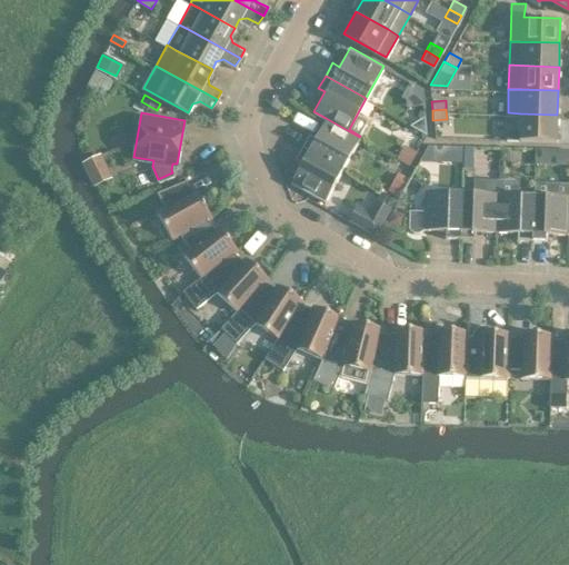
[(426,131),(425,114),(410,122),(426,131)]
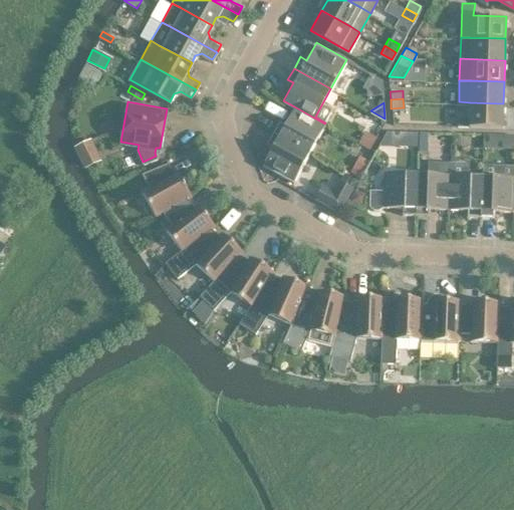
[(458,124),(470,124),(502,125),(503,103),(470,102),(470,114),(458,114),(458,124)]
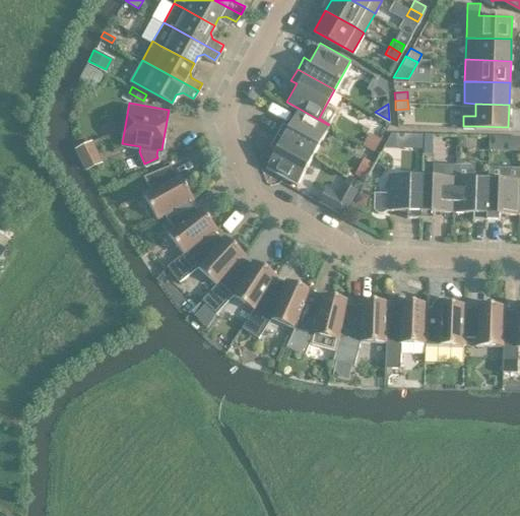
[(282,121),(276,132),(313,152),(328,125),(298,108),(288,124),(282,121)]
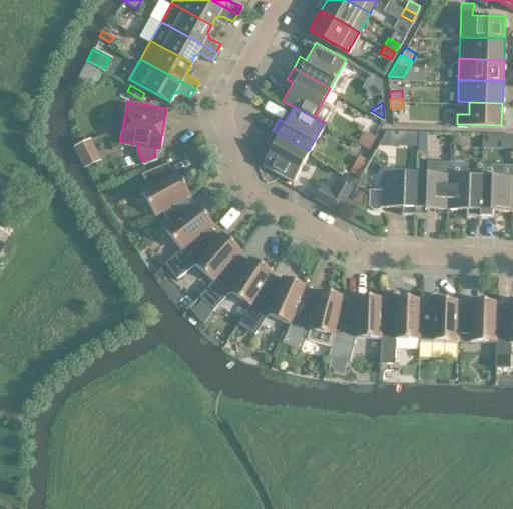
[(386,128),(378,142),(397,142),(397,129),(386,128)]
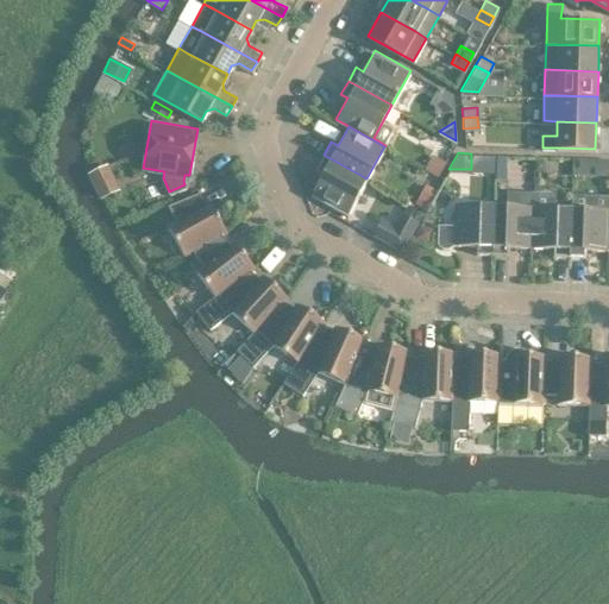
[(427,167),(438,172),(445,159),(435,153),(427,167)]
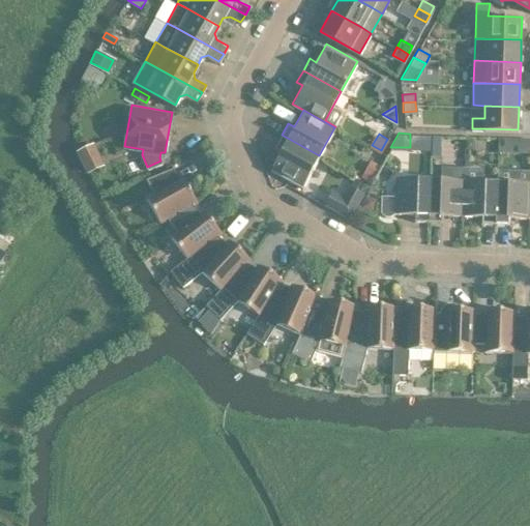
[(302,185),(319,155),(282,135),(274,147),(281,150),(270,168),(302,185)]
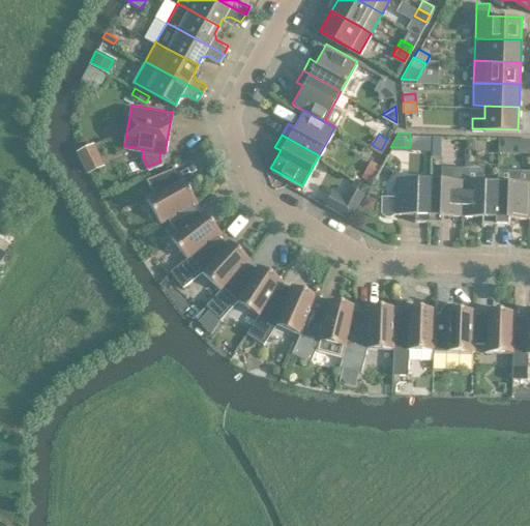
[(440,146),(440,135),(431,135),(430,146),(440,146)]
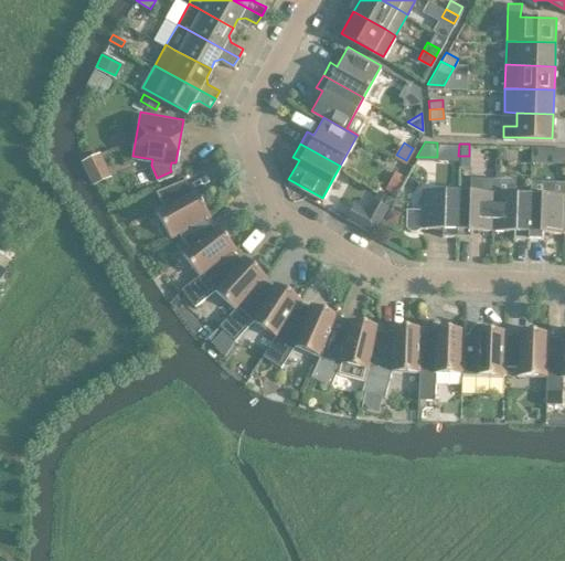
[(531,145),(531,158),(542,159),(543,145),(531,145)]
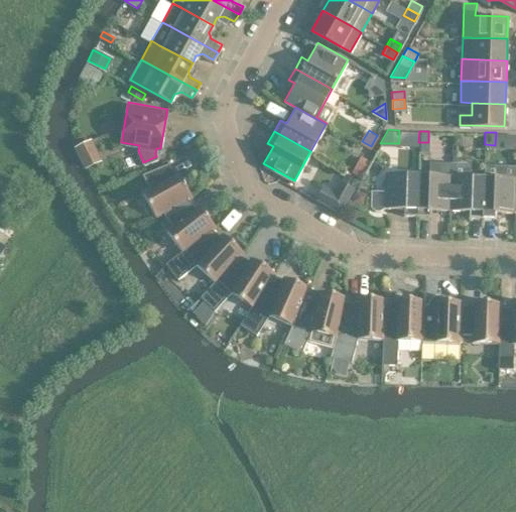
[(462,138),(462,135),(461,135),(461,134),(453,134),(453,135),(452,135),(452,143),(456,143),(462,138)]
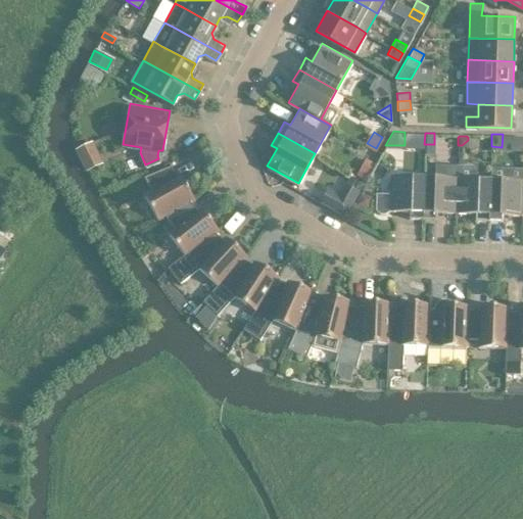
[(77,148),(82,159),(97,151),(92,141),(77,148)]
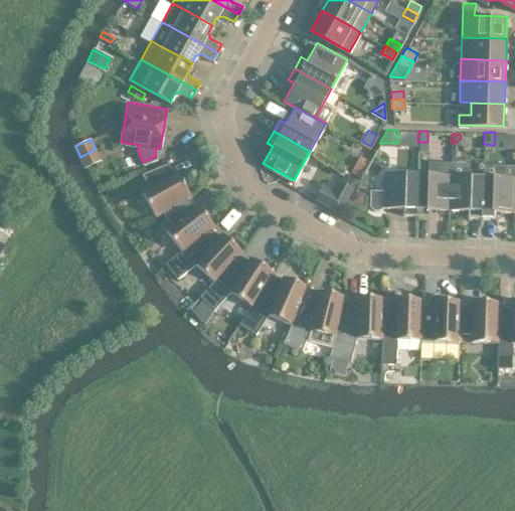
[(381,163),(386,152),(378,148),(372,158),(381,163)]
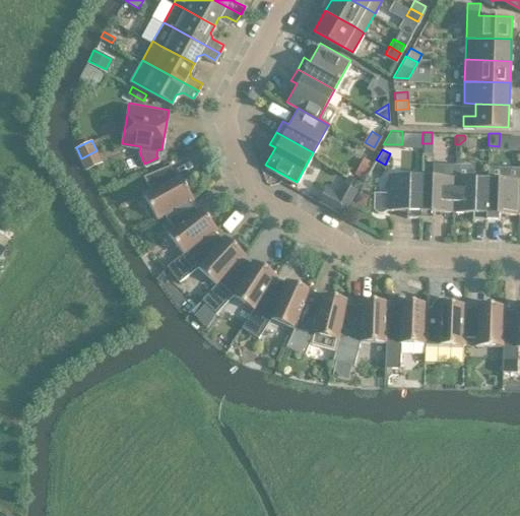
[(355,172),(364,176),(373,159),(365,155),(355,172)]
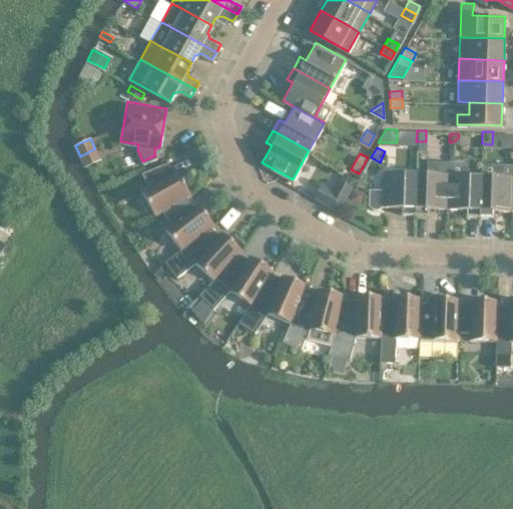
[(416,170),(414,212),(428,212),(428,206),(447,206),(449,159),(425,158),(425,171),(416,170)]
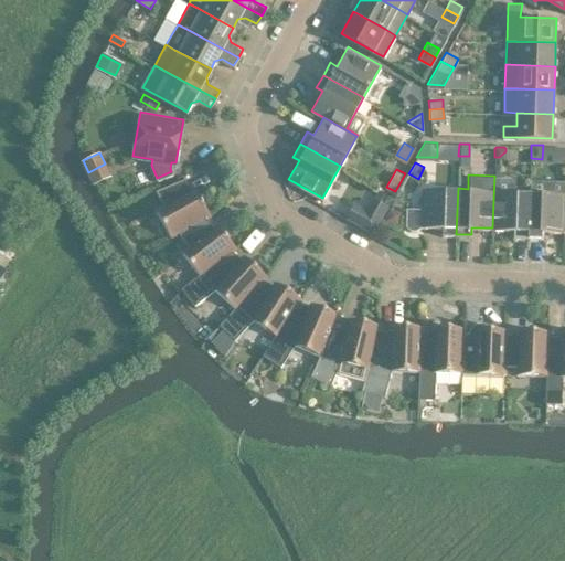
[(513,229),(513,236),(528,236),(530,191),(513,190),(513,177),(494,176),(492,228),(513,229)]
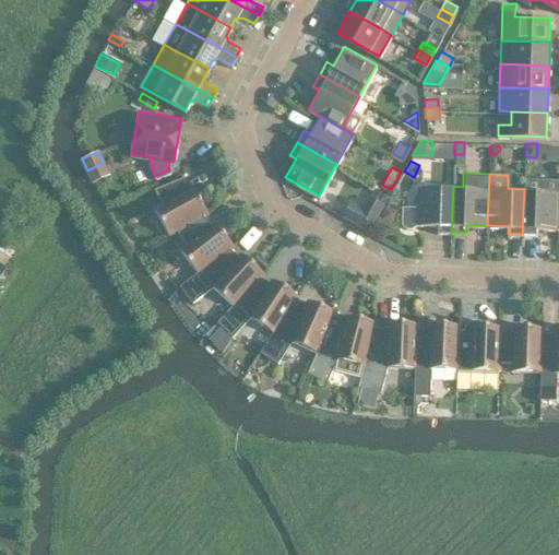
[(176,227),(199,215),(203,213),(207,211),(193,185),(189,187),(182,175),(154,187),(162,201),(154,205),(168,233),(176,227)]
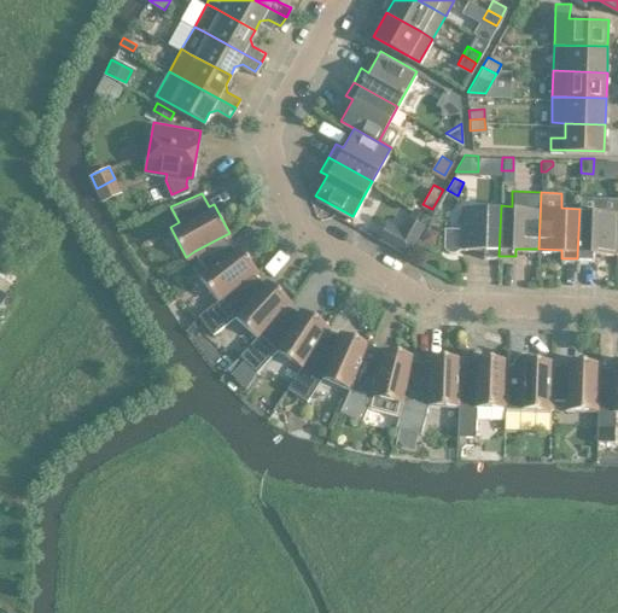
[(577,258),(593,260),(593,251),(617,252),(617,233),(617,196),(599,196),(598,209),(579,209),(577,258)]
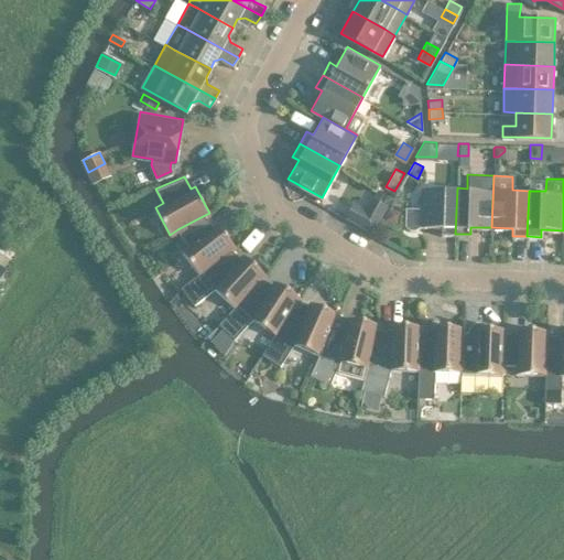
[(441,233),(455,234),(457,187),(421,186),(420,207),(407,206),(407,224),(410,228),(415,228),(419,225),(442,226),(441,233)]
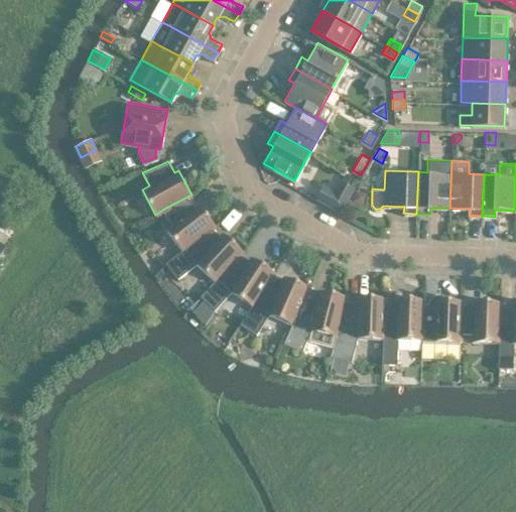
[(320,184),(314,197),(340,210),(352,188),(339,180),(333,192),(320,184)]
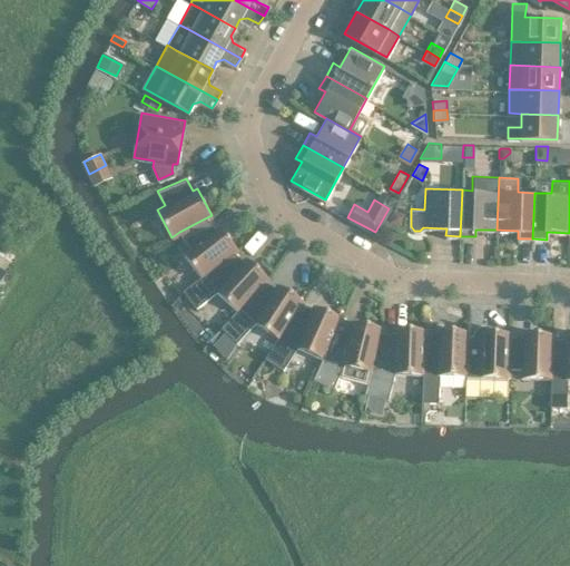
[(392,207),(387,222),(402,226),(406,212),(392,207)]
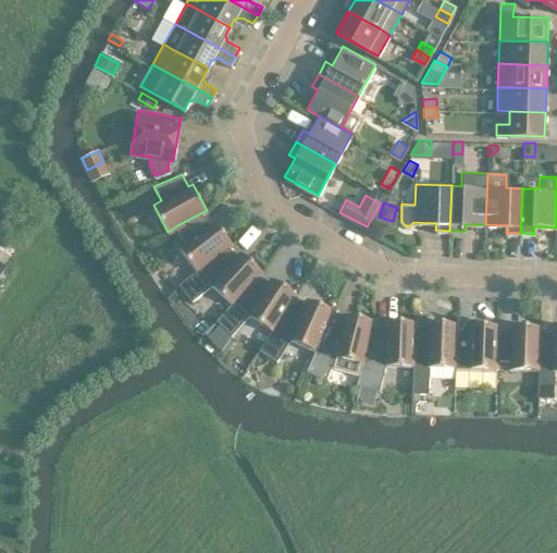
[(178,245),(196,268),(197,269),(227,245),(229,245),(233,242),(213,219),(210,222),(202,212),(198,214),(175,226),(185,240),(178,245)]
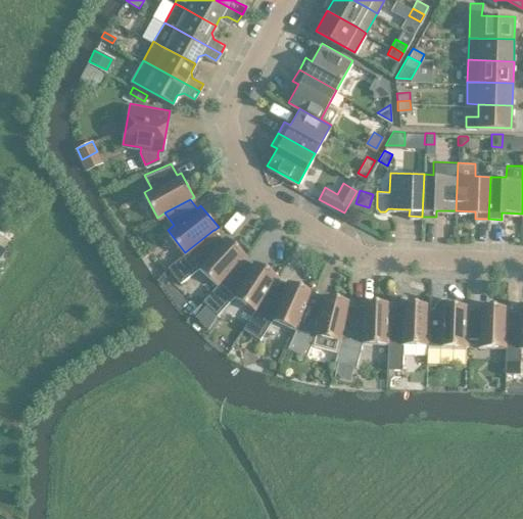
[(180,281),(199,266),(218,283),(243,256),(246,253),(226,234),(223,238),(215,230),(214,230),(185,252),(184,251),(168,266),(180,281)]
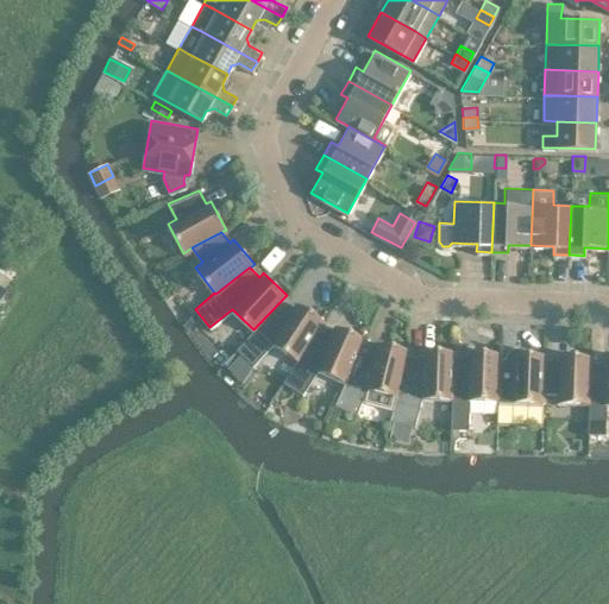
[(272,343),(296,359),(297,359),(321,323),(325,319),(297,301),(294,306),(283,299),(253,329),(236,348),(253,364),(272,343)]
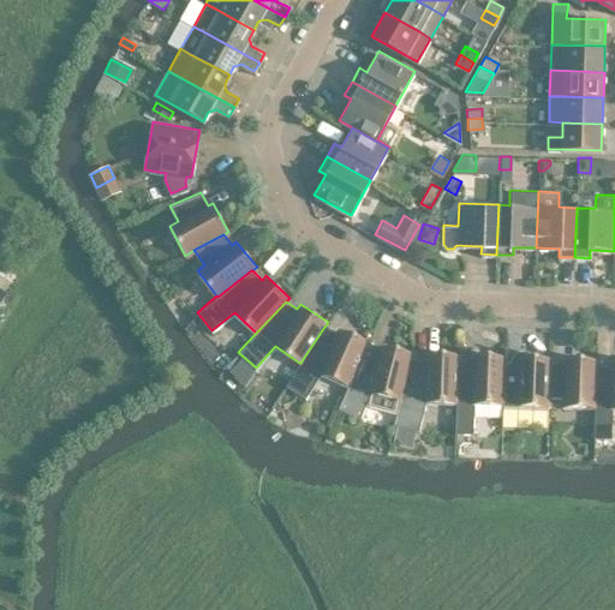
[(321,372),(348,384),(366,345),(366,346),(369,340),(339,327),(336,333),(324,327),(300,363),(299,363),(286,383),(305,396),(321,372)]
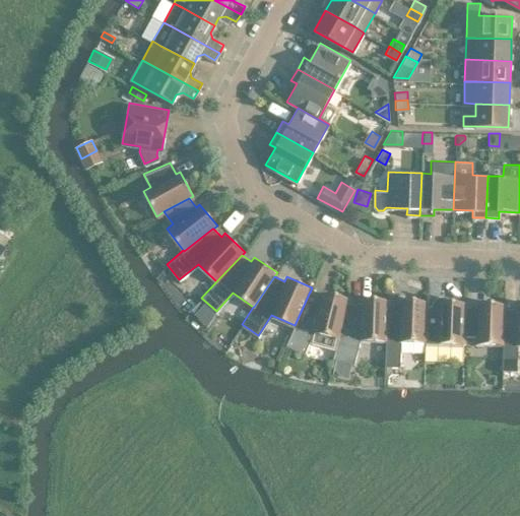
[(310,292),(295,325),(285,345),(304,352),(314,331),(338,337),(348,302),(349,302),(349,297),(322,291),(321,295),(310,293),(310,292)]
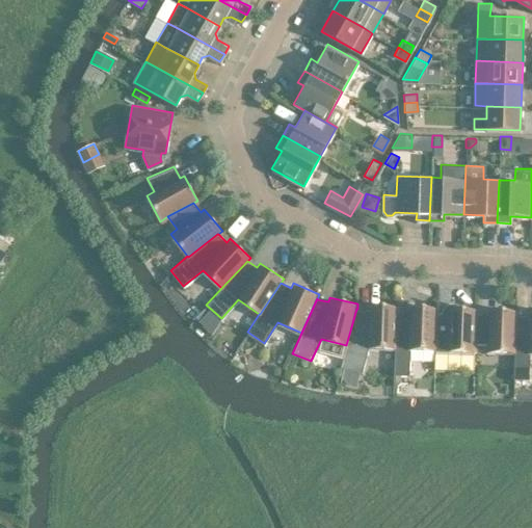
[(476,342),(475,342),(476,313),(477,313),(477,308),(458,308),(459,304),(455,302),(448,302),(445,305),(444,306),(442,309),(442,312),(436,312),(435,348),(447,348),(447,349),(475,350),(476,342)]
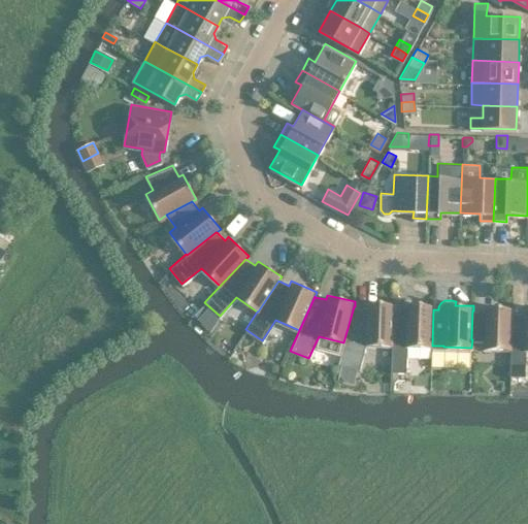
[(392,345),(393,307),(394,307),(394,303),(365,302),(365,306),(355,306),(354,306),(343,342),(337,363),(359,369),(365,344),(391,345),(392,345)]
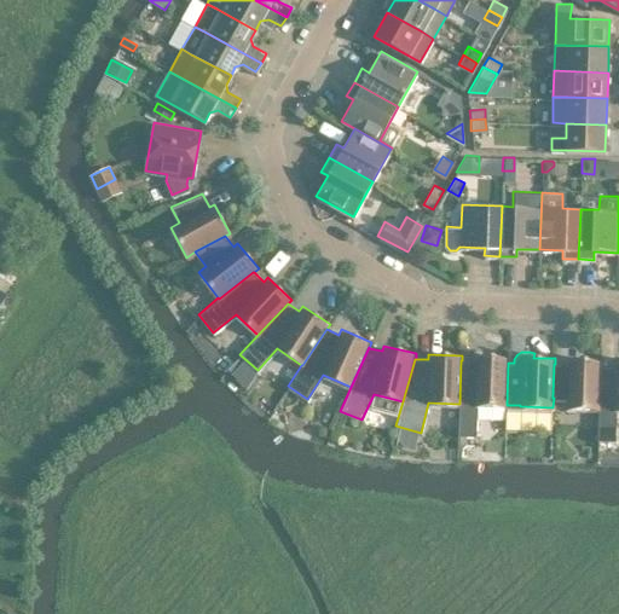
[(507,405),(508,363),(508,357),(475,355),(474,361),(462,360),(461,360),(460,404),(458,404),(457,434),(476,435),(476,405),(507,406),(507,405)]
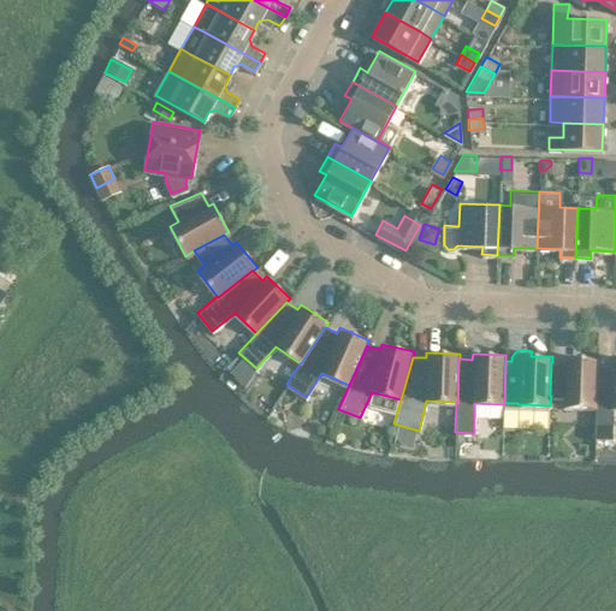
[(597,397),(596,397),(597,363),(598,363),(598,359),(564,357),(564,362),(552,362),(551,362),(550,396),(551,396),(563,396),(563,405),(596,407),(597,407),(597,397)]
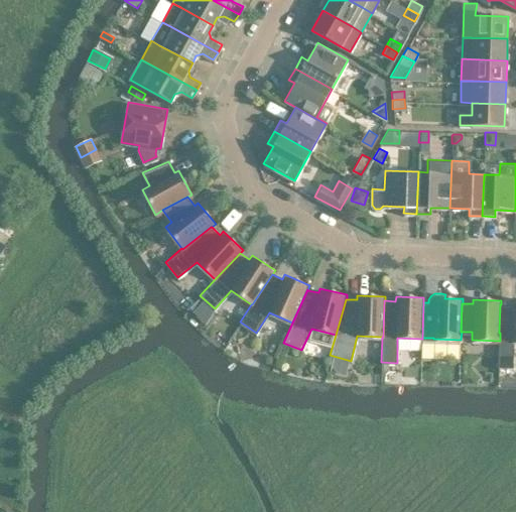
[(500,341),(498,366),(513,367),(514,342),(515,341),(515,300),(512,300),(512,305),(501,304),(500,304),(499,333),(500,333),(500,341)]
